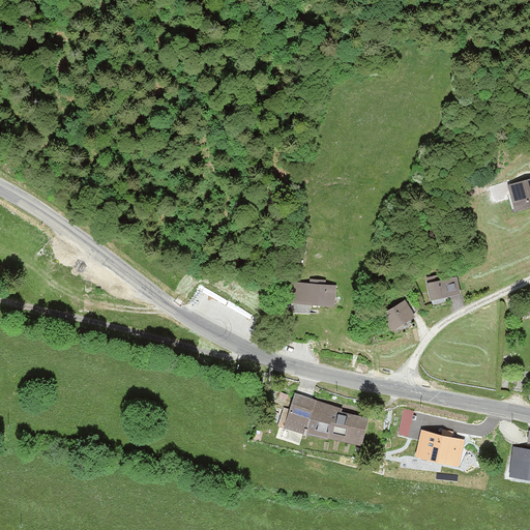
[(529,180),(507,187),(514,213),(529,208),(529,180)]
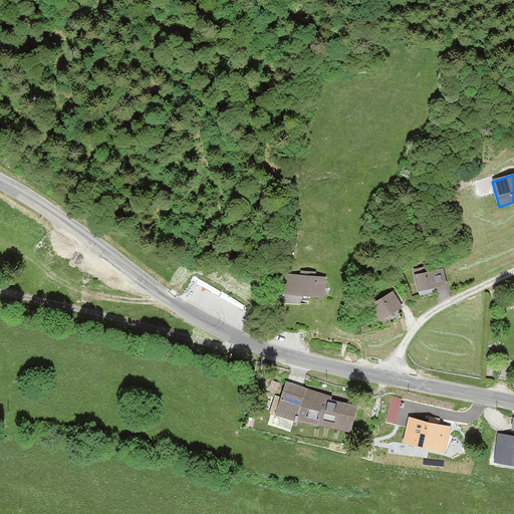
[(418,291),(446,286),(444,271),(430,273),(429,269),(414,272),(418,291)]
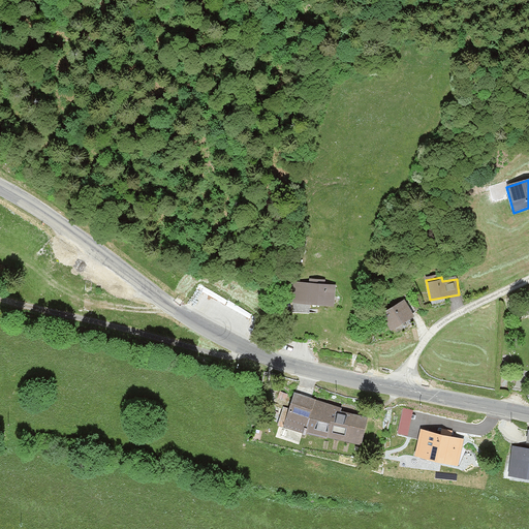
[(334,307),(335,285),(324,285),(324,281),(310,280),(310,284),(293,283),(292,315),(309,316),(310,306),(334,307)]
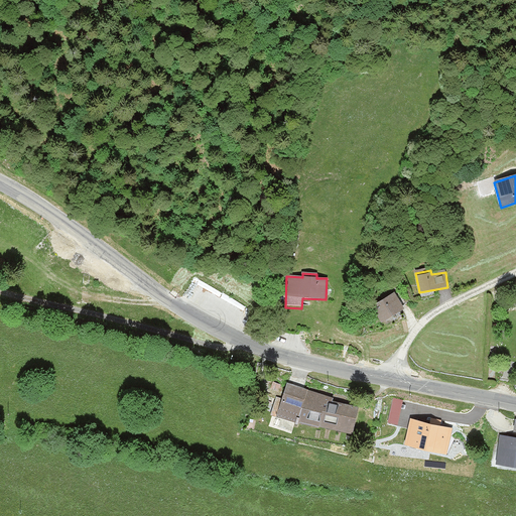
[(382,320),(404,305),(395,292),(373,307),(382,320)]
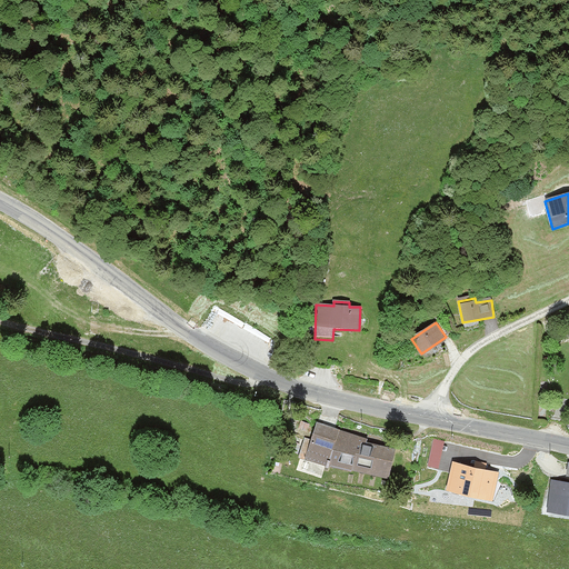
[(555,419),(567,420),(568,401),(557,399),(555,419)]
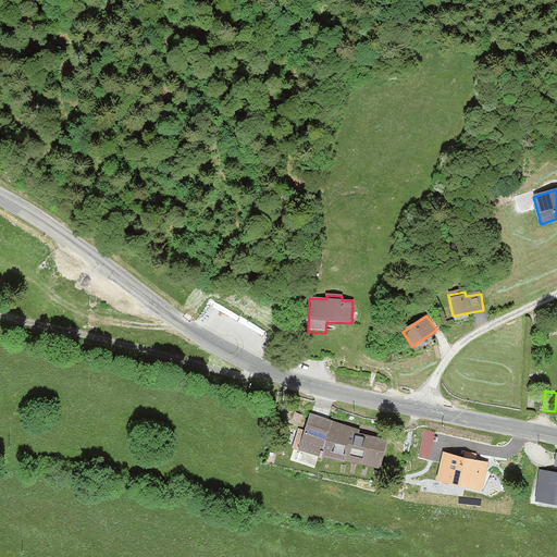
[(309,416),(299,452),(344,463),(345,461),(379,470),(386,442),(358,434),(359,429),(309,416)]
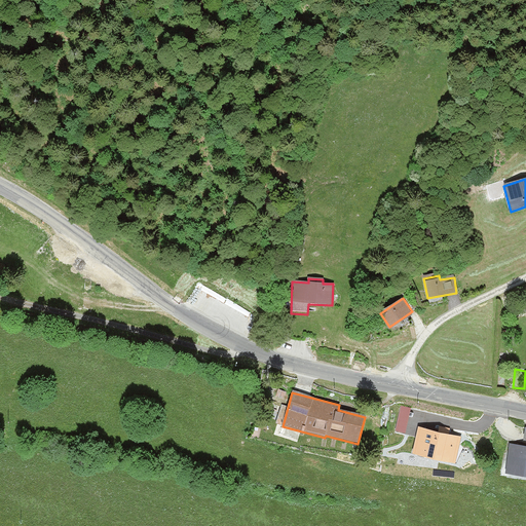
[(401,404),(397,429),(408,430),(412,405),(401,404)]
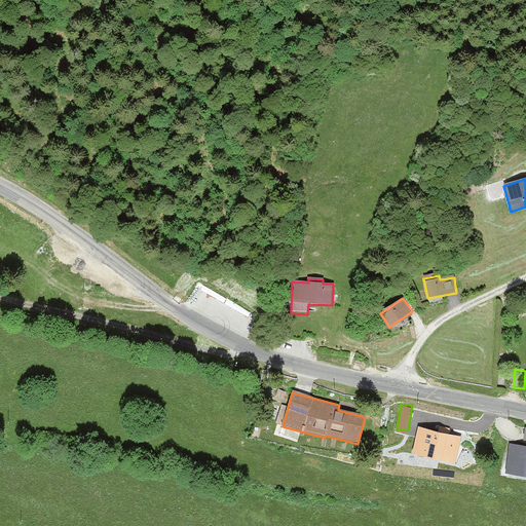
[(445,431),(426,431),(425,445),(416,444),(415,460),(449,461),(449,446),(445,446),(445,431)]
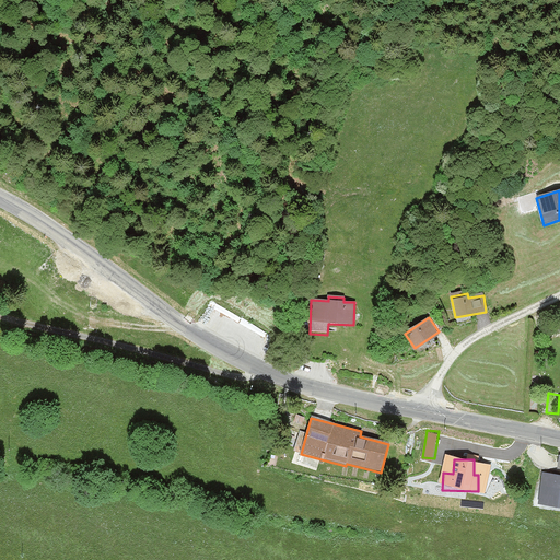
[(559,506),(559,475),(543,473),(539,504),(559,506)]
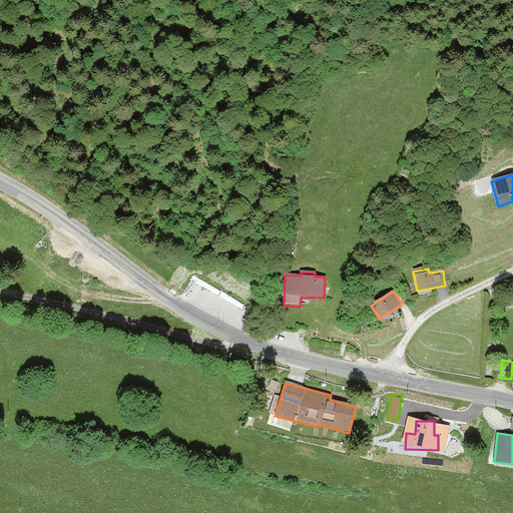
All buildings are outlined.
